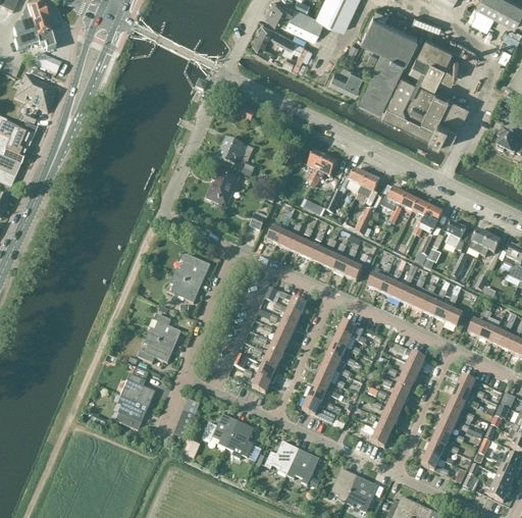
[(0,0),(0,4),(12,10),(16,0),(0,0)]
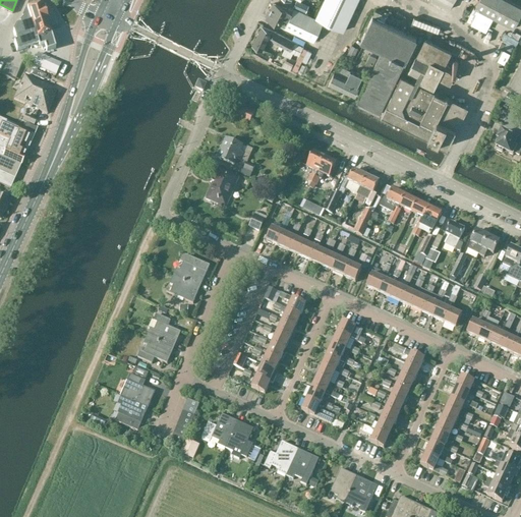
[(22,14),(19,15),(21,22),(15,24),(13,30),(16,39),(14,40),(17,48),(33,44),(37,45),(45,43),(47,49),(56,46),(41,0),(27,0),(24,8),(23,8),(23,9),(22,12),(22,14)]
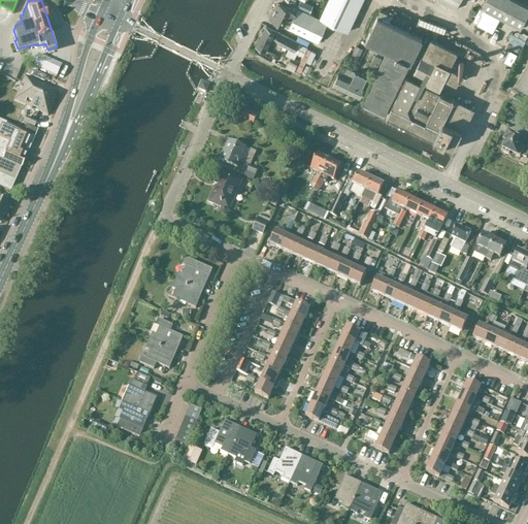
[(326,0),(320,13),(310,9),(298,4),(296,8),(279,0),(276,0),(270,13),(319,37),(328,18),(348,27),(360,0),(326,0)]
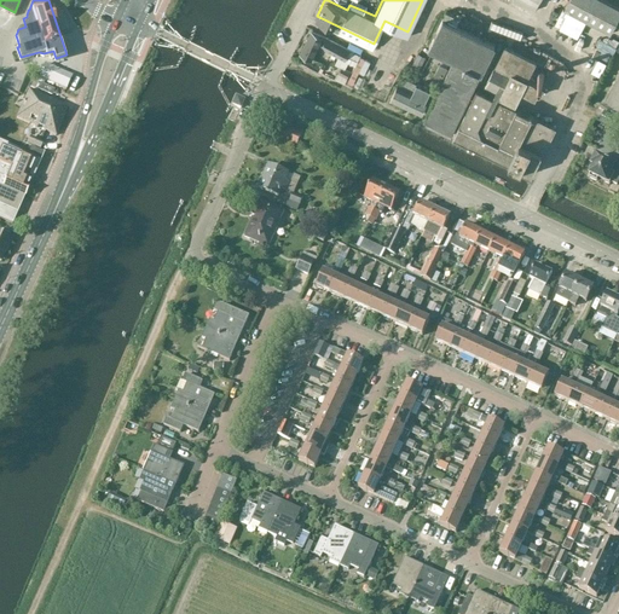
[(351,0),(350,5),(364,11),(368,1),(365,0),(351,0)]
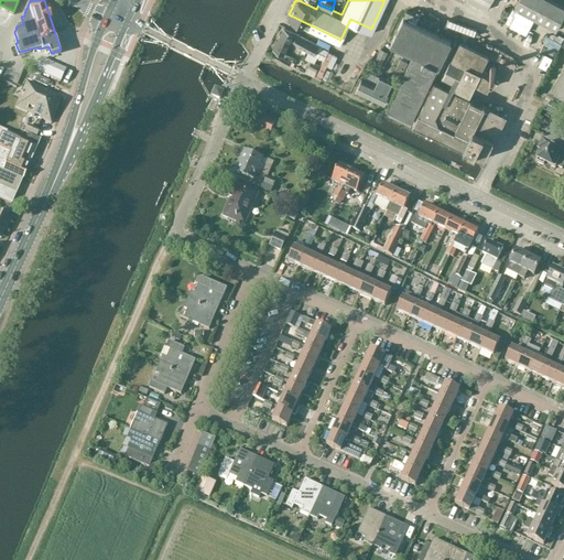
[(563,12),(563,3),(556,0),(516,0),(514,3),(507,18),(508,18),(507,19),(511,21),(509,25),(521,32),(523,28),(524,28),(532,13),(556,27),(563,12)]
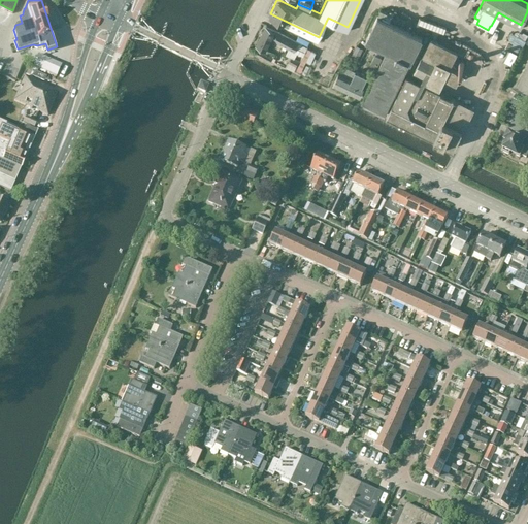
[(377,11),(366,35),(390,47),(364,99),(386,109),(423,34),(377,11)]
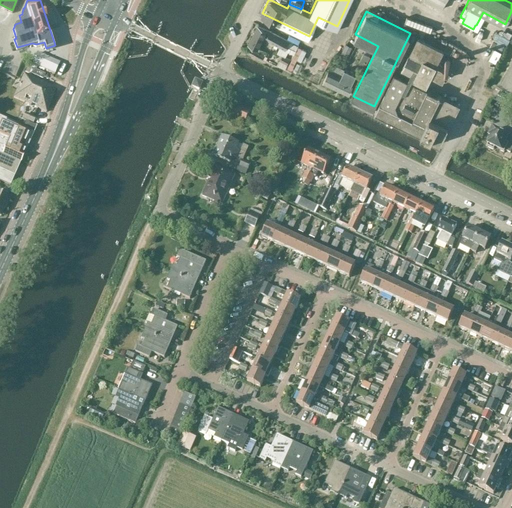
[(263,34),(263,35),(267,26),(257,21),(248,40),(258,45),(263,34)]
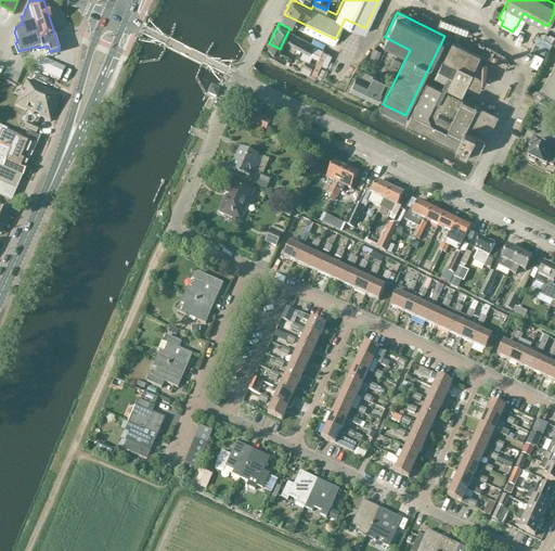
[(300,67),(308,71),(309,72),(314,60),(310,58),(312,52),(319,55),(323,46),(289,28),(285,38),(304,47),(300,53),(306,56),(300,67)]
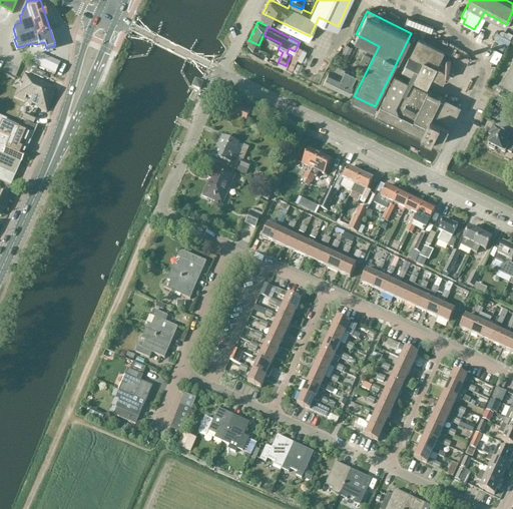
[(287,28),(284,33),(291,37),(294,31),(287,28)]
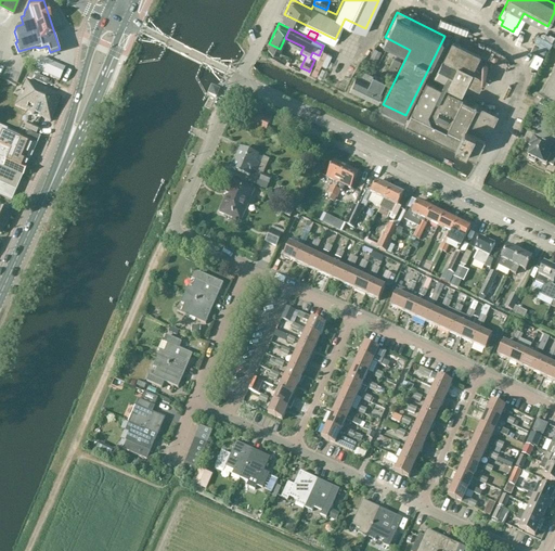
[(453,36),(435,73),(444,78),(442,81),(443,82),(442,82),(446,84),(448,79),(462,87),(465,80),(478,87),(485,73),(473,66),(480,50),(453,36)]
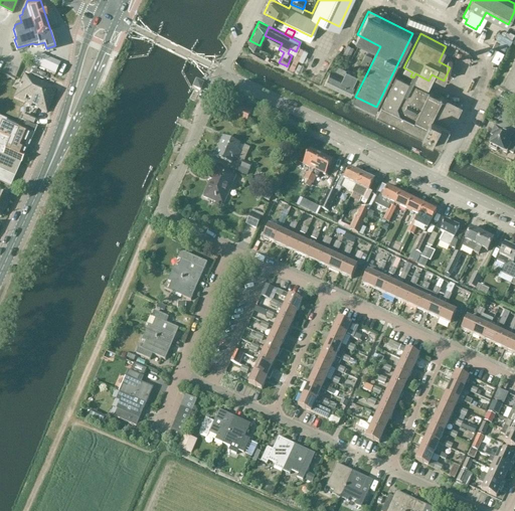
[(354,43),(348,40),(344,49),(349,51),(354,43)]
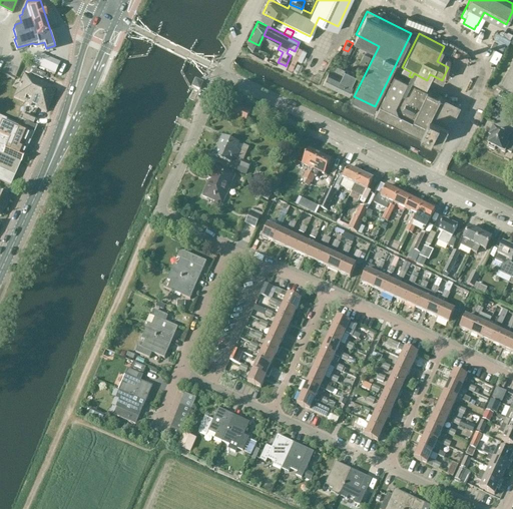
[(364,49),(360,58),(368,62),(373,53),(364,49)]
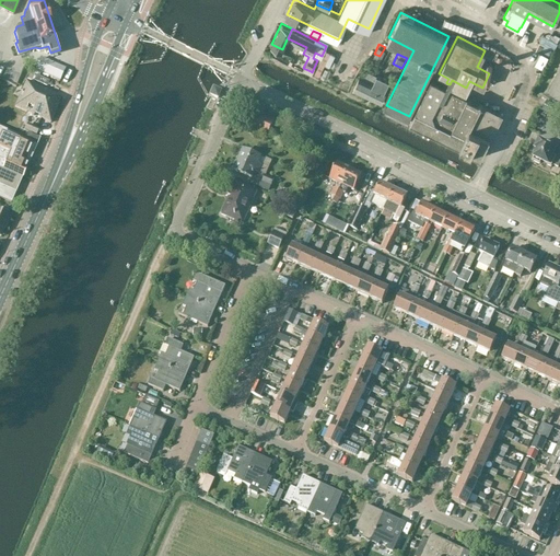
[(41,55),(35,67),(59,78),(65,66),(41,55)]
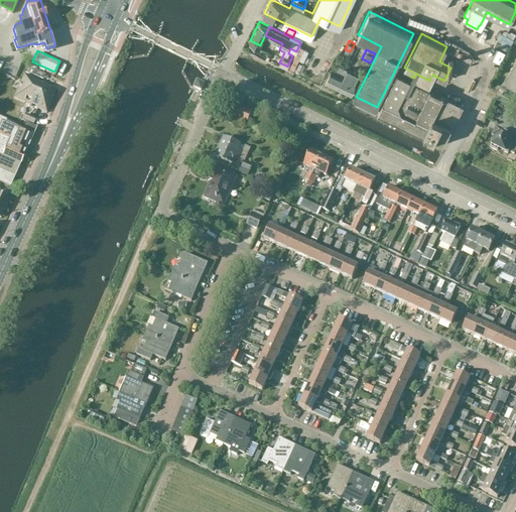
[(326,80),(338,86),(348,66),(338,61),(335,69),(331,68),(326,80)]
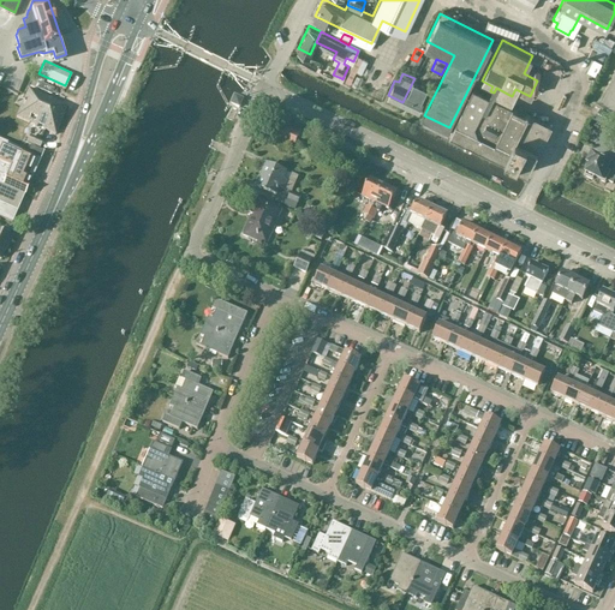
[(428,84),(415,78),(402,102),(418,109),(425,94),(423,94),(428,84)]
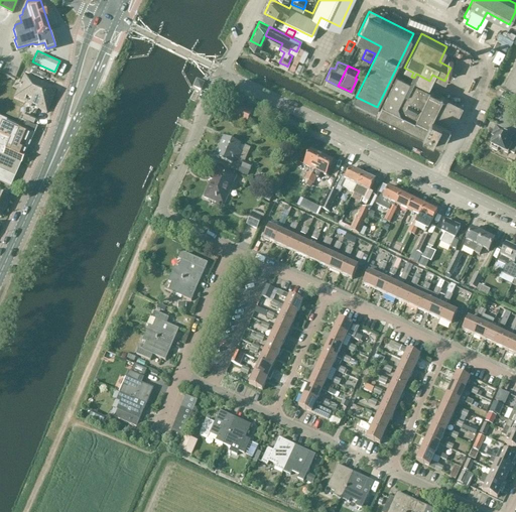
[(33,67),(31,71),(43,77),(45,73),(33,67)]
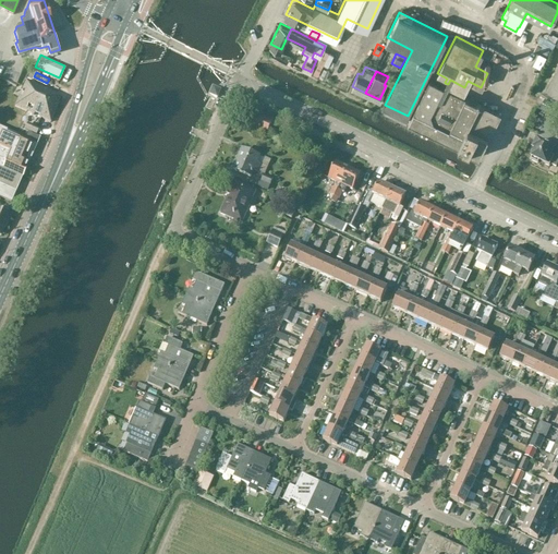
[(465,93),(448,84),(445,83),(446,83),(445,82),(431,75),(409,118),(435,131),(480,153),(500,110),(481,100),(465,93)]
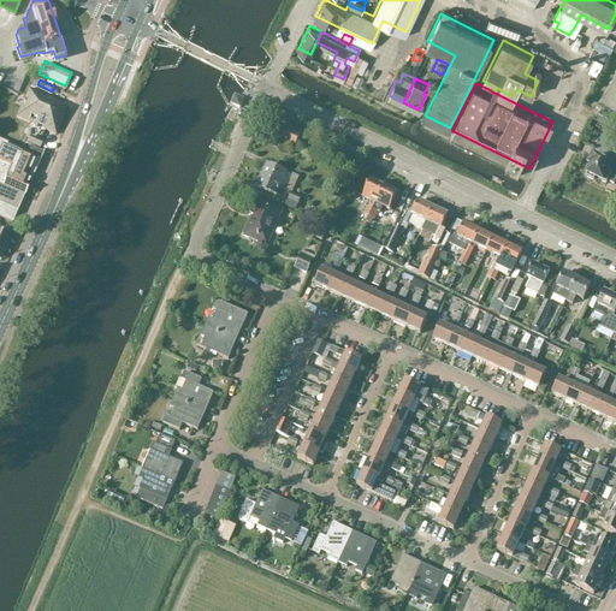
[(64,111),(63,111),(66,102),(29,85),(16,113),(55,131),(64,111)]
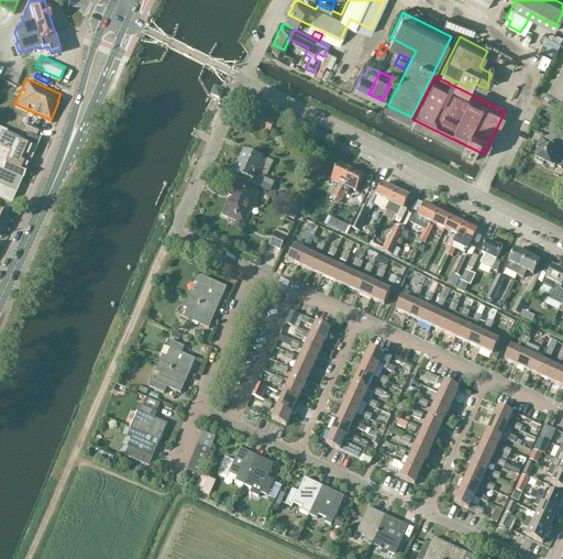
[(222,88),(216,85),(212,91),(219,95),(222,88)]
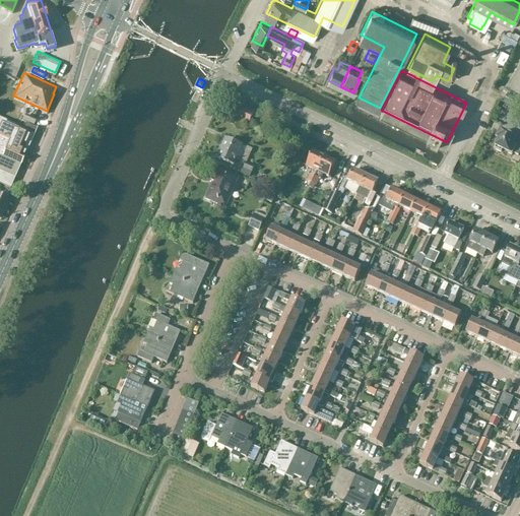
[(519,108),(519,98),(508,91),(504,100),(519,108)]
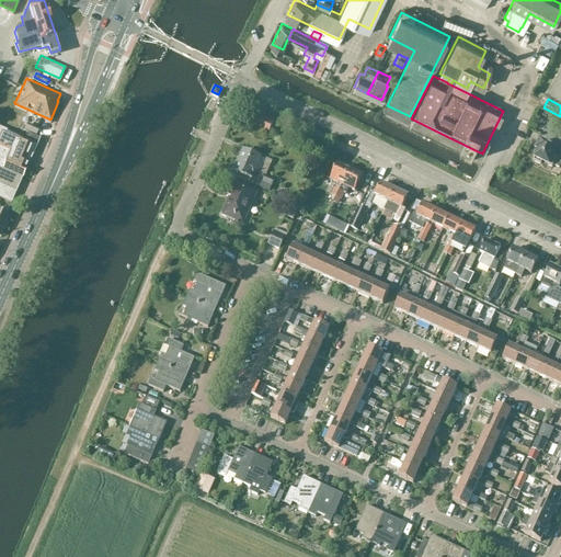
[(258,115),(253,125),(268,132),(273,122),(275,123),(277,118),(262,112),(260,116),(258,115)]
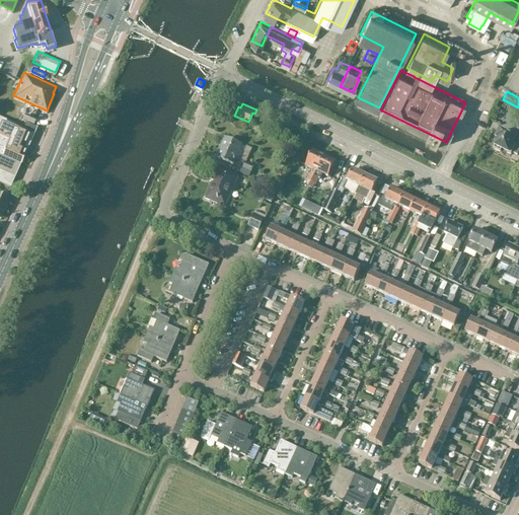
[(0,179),(10,185),(26,149),(23,147),(30,130),(33,131),(35,125),(25,121),(23,127),(0,116),(0,179)]
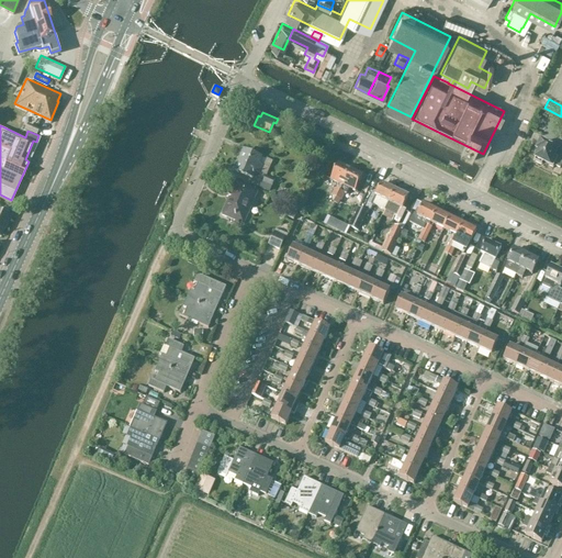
[(279,131),(277,137),(285,142),(289,134),(279,131)]
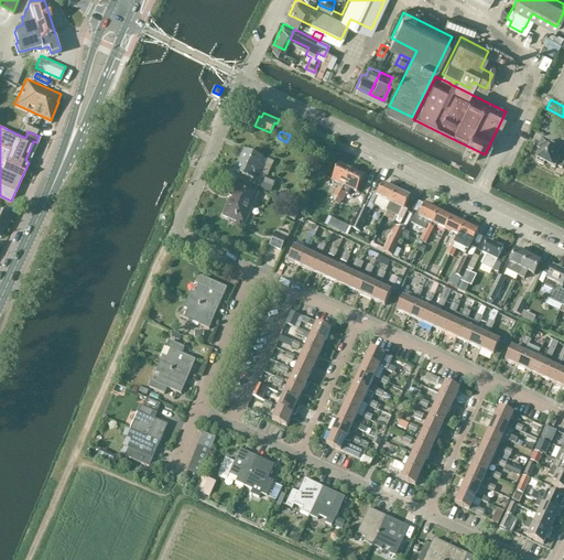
[(541,149),(537,158),(538,158),(537,159),(544,162),(545,160),(555,164),(556,162),(563,165),(563,162),(563,155),(563,153),(563,136),(559,143),(555,142),(554,146),(542,140),(539,148),(541,149)]
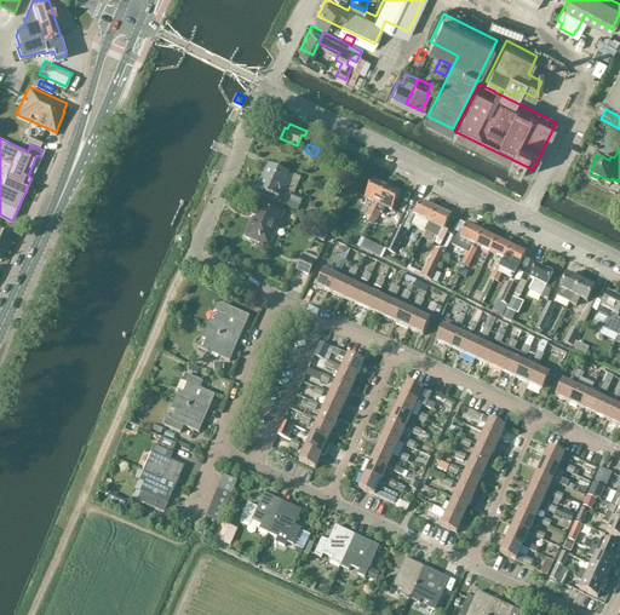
[(294,190),(300,176),(269,162),(259,184),(279,193),(276,200),(297,208),(299,202),(300,203),(304,195),(294,190)]
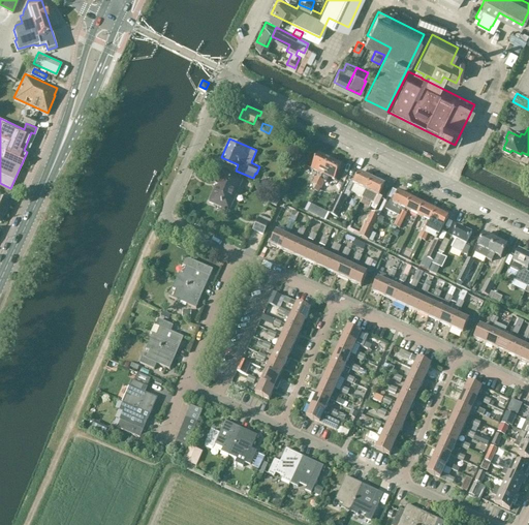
[(318,150),(311,165),(322,171),(330,156),(318,150)]
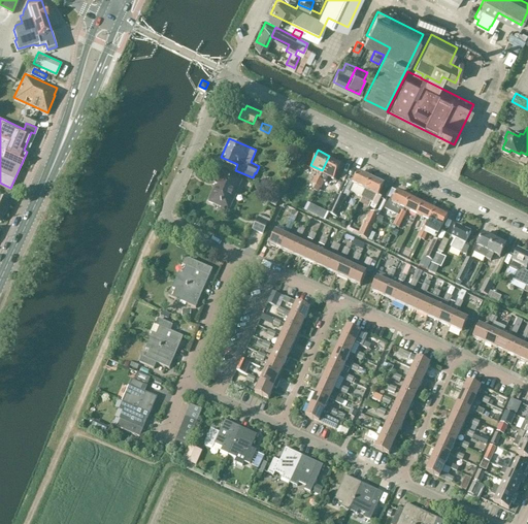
[(322,170),(320,176),(324,178),(325,178),(328,173),(333,176),(340,161),(329,156),(322,170)]
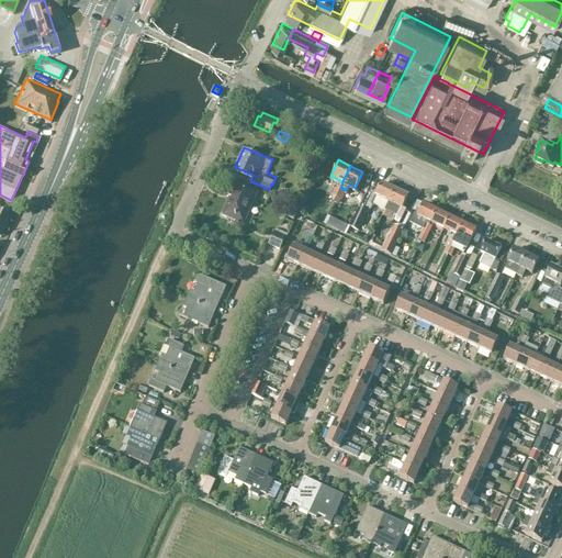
[(374,202),(375,202),(384,207),(394,187),(381,180),(374,192),(372,190),(368,200),(374,203),(374,202)]
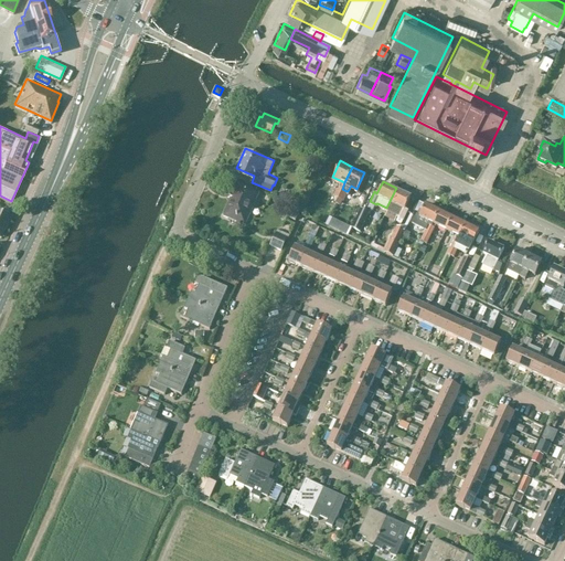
[(227,203),(224,212),(243,220),(256,189),(240,182),(231,204),(227,203)]
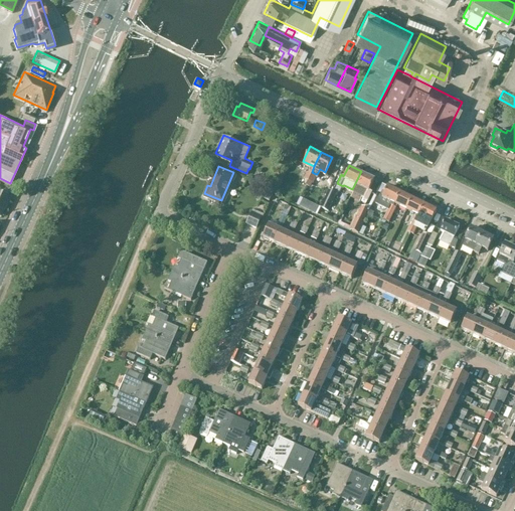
[(374,177),(361,171),(352,189),(362,193),(361,195),(367,197),(371,189),(369,188),(374,177)]
